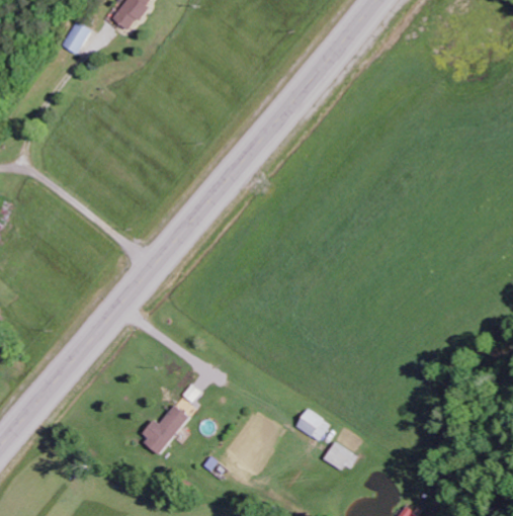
[(122,0),(110,17),(126,29),(148,0),(122,0)]
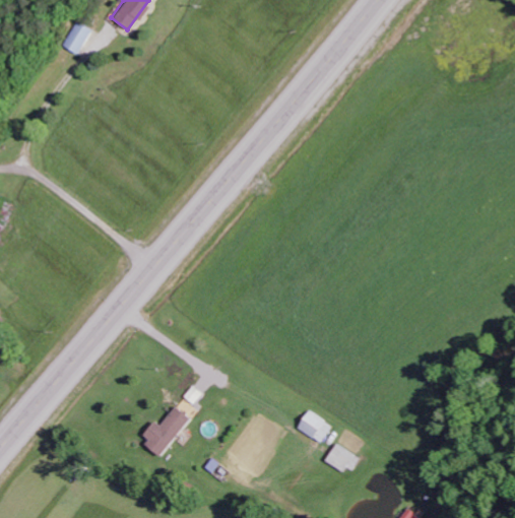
[(88,28),(72,19),(59,44),(75,52),(88,28)]
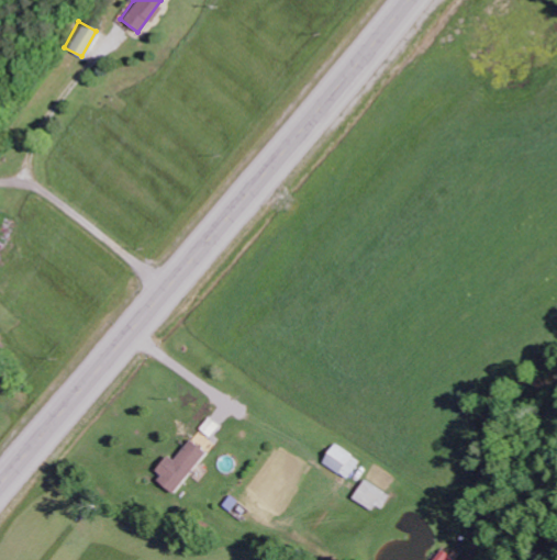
[(197,427),(207,436),(216,424),(207,416),(197,427)]
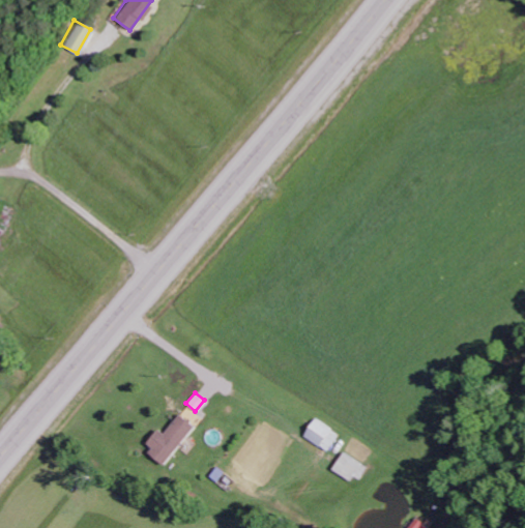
[(162,433),(156,429),(142,446),(164,463),(193,426),(177,413),(162,433)]
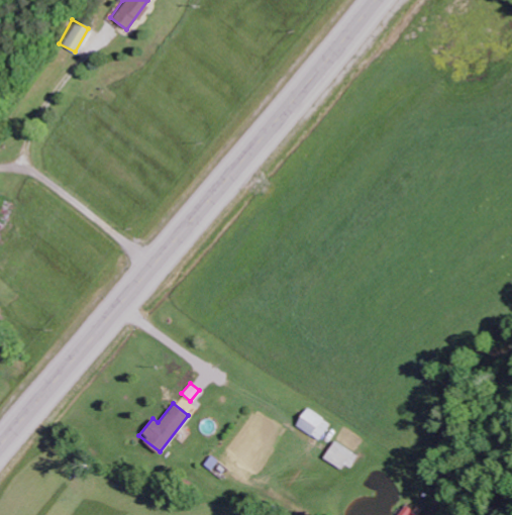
[(318,439),(329,422),(307,407),(295,424),(318,439)]
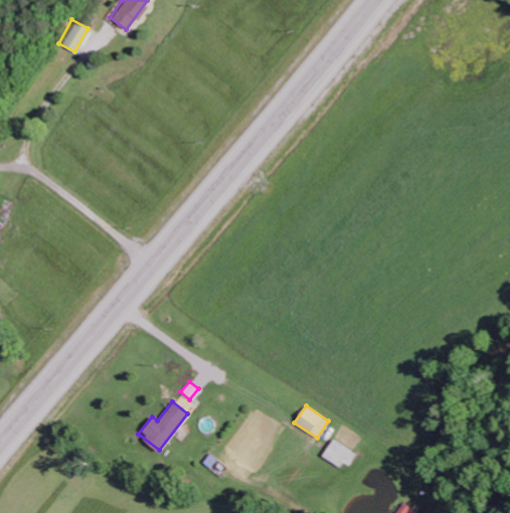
[(413,512),(415,510),(402,502),(395,512),(413,512)]
